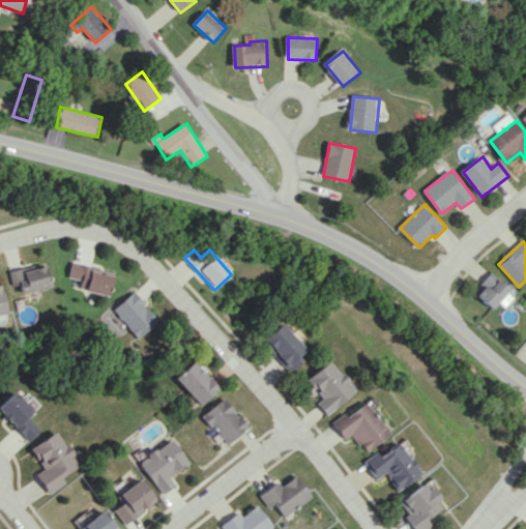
[(10,273),(15,288),(21,286),(23,295),(53,287),(47,264),(10,273)]
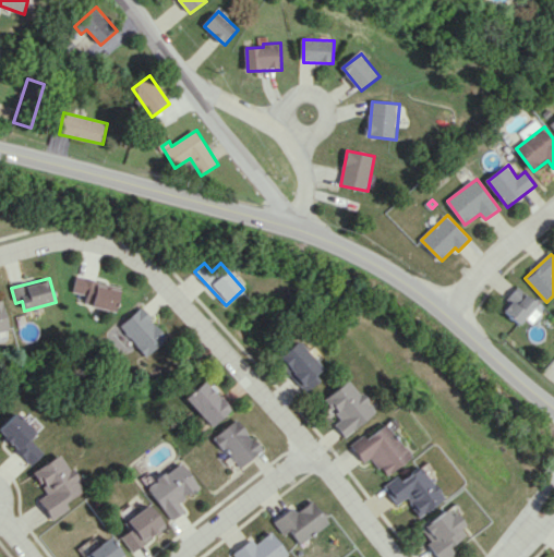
[(76,278),(73,293),(86,295),(84,305),(116,312),(121,289),(76,278)]
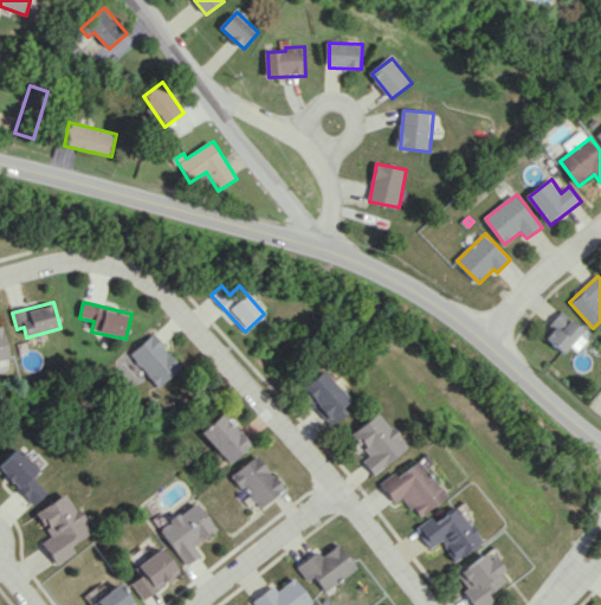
[(564,354),(572,346),(579,352),(590,339),(563,314),(543,335),(564,354)]
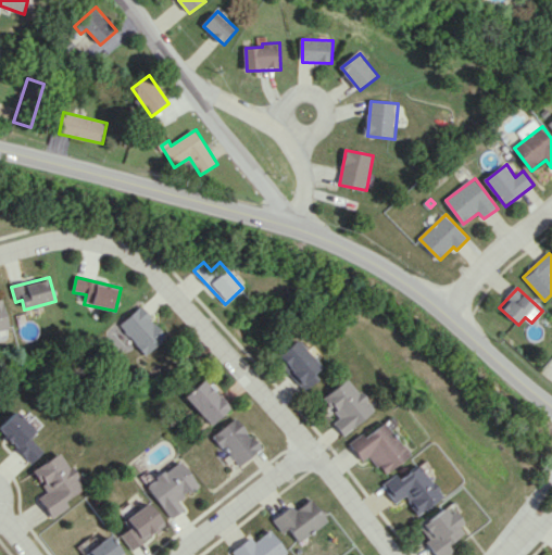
[(0,332),(11,330),(2,298),(0,298),(0,332)]
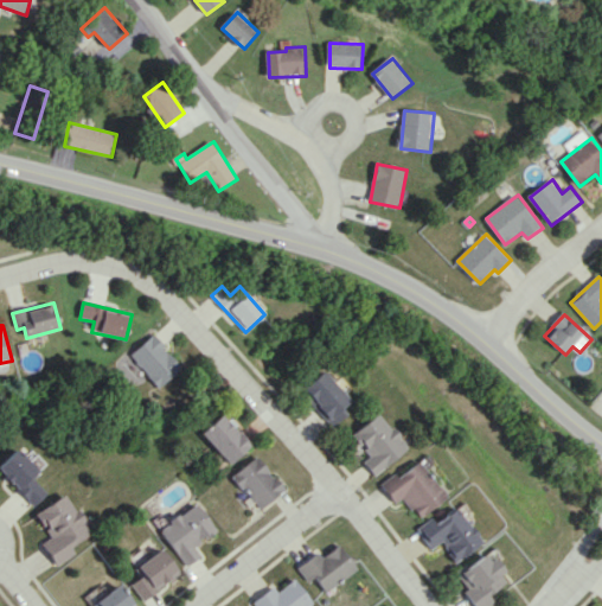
[(184,367),(154,335),(130,356),(160,388),(184,367)]
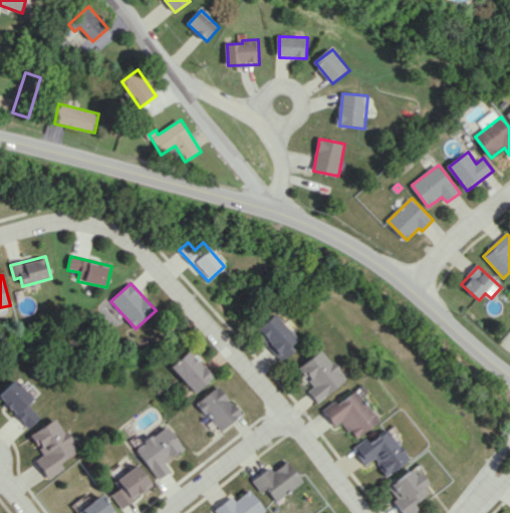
[(290,346),(298,339),(273,313),(255,331),(283,360),(294,350),(290,346)]
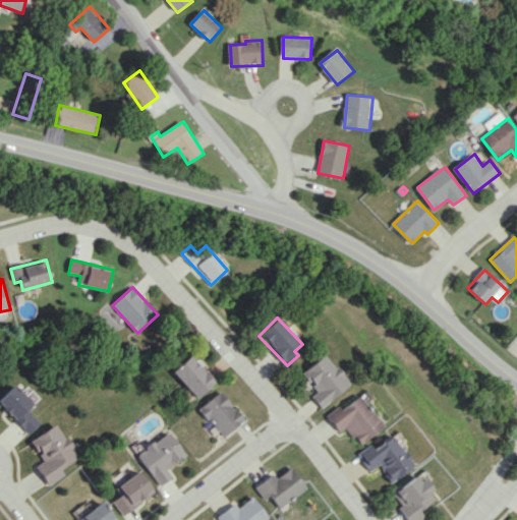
[(312,397),(323,409),(351,384),(325,354),(303,374),(319,391),(312,397)]
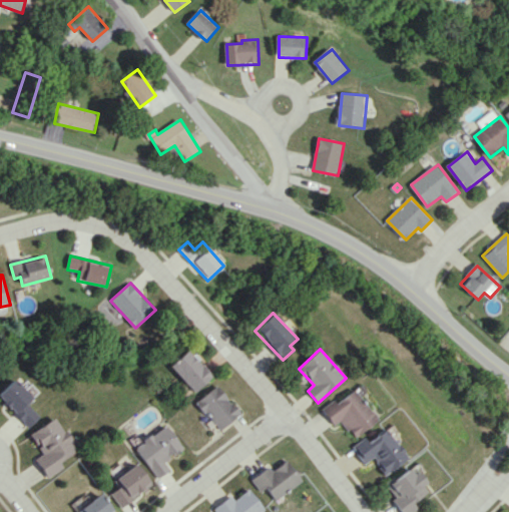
[(170,366),(195,393),(212,377),(188,350),(170,366)]
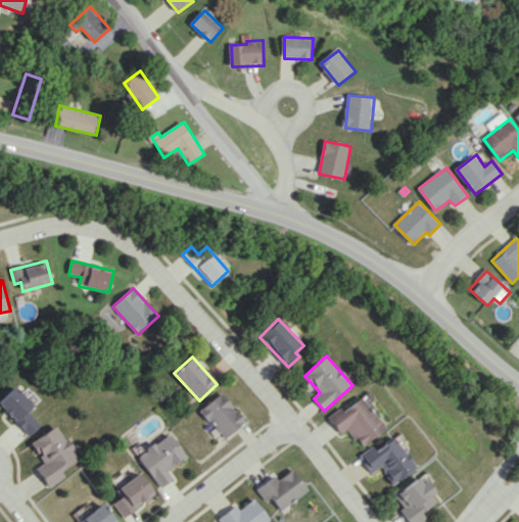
[(29,413),(35,407),(13,386),(0,400),(0,407),(31,436),(41,425),(29,413)]
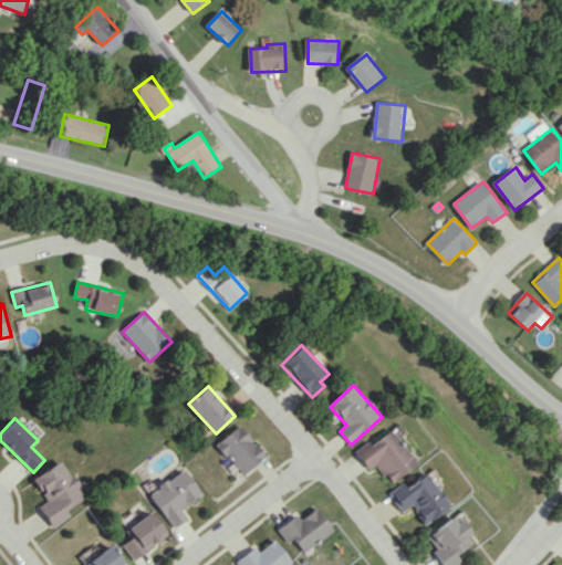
[(268,457),(241,426),(218,445),(243,477),(268,457)]
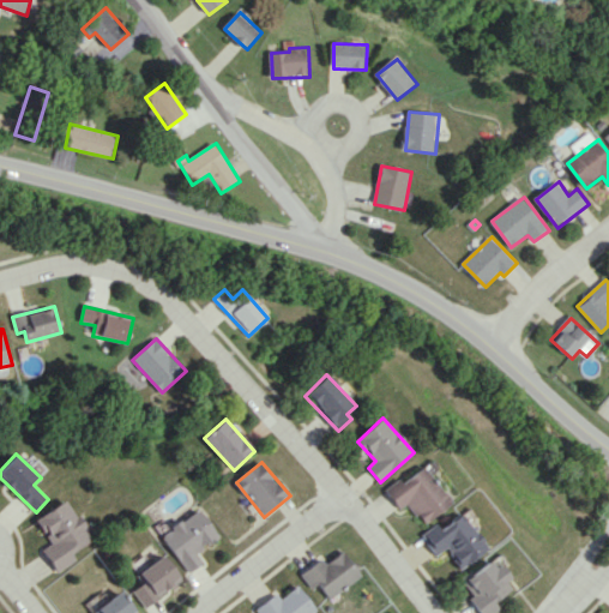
[(409,504),(426,526),(453,503),(426,467),(404,482),(401,479),(386,491),(401,510),(409,504)]
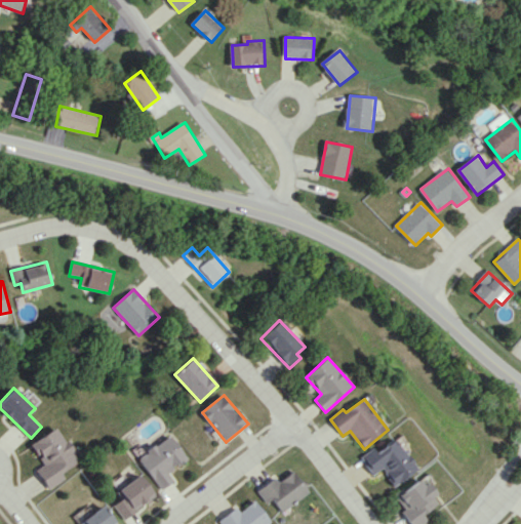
[(31,445),(44,466),(37,471),(49,490),(65,480),(62,474),(80,461),(57,428),(31,445)]
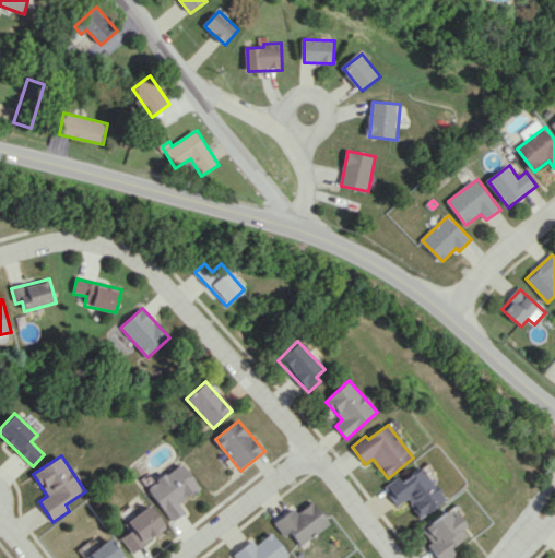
[(175,522),(187,511),(180,503),(201,487),(180,463),(149,490),(175,522)]
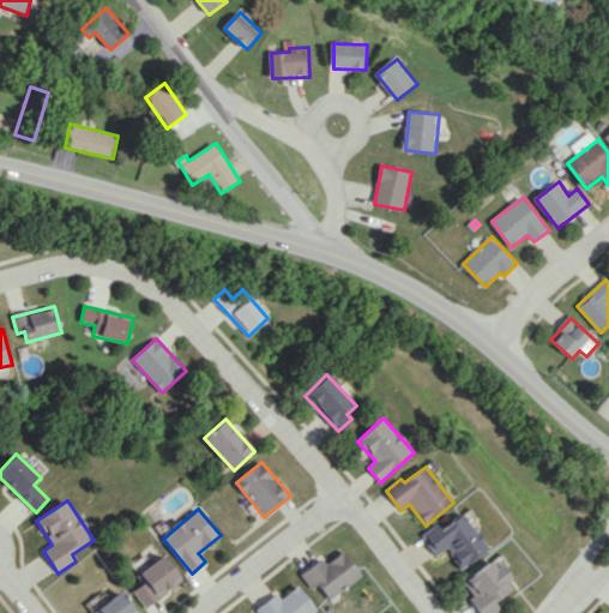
[(490,550),(464,514),(441,529),(438,524),(423,535),(439,557),(448,550),(462,570),(490,550)]
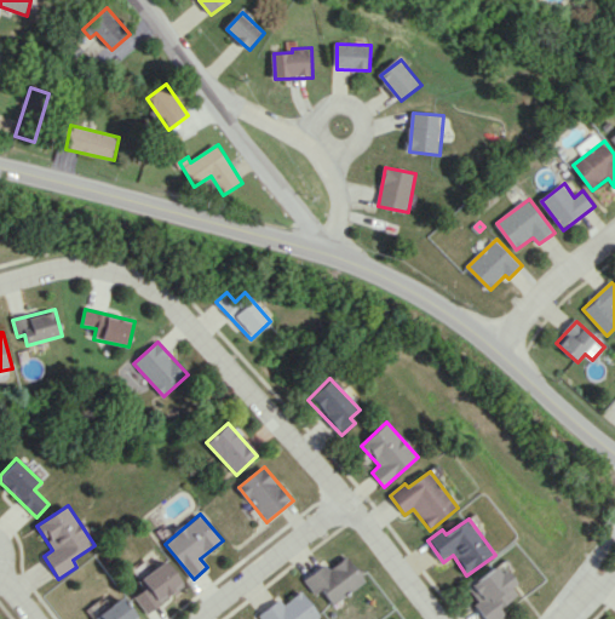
[(326,565),(306,582),(317,595),(323,590),(337,606),(367,580),(348,557),(332,571),(326,565)]
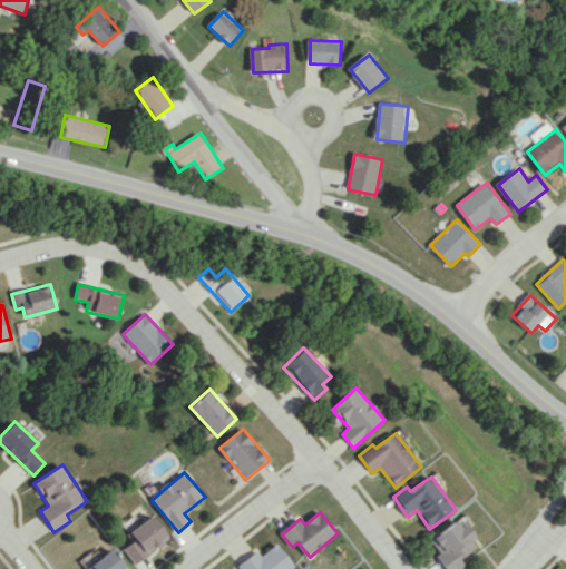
[(136,565),(171,539),(153,516),(128,533),(134,542),(125,549),(136,565)]
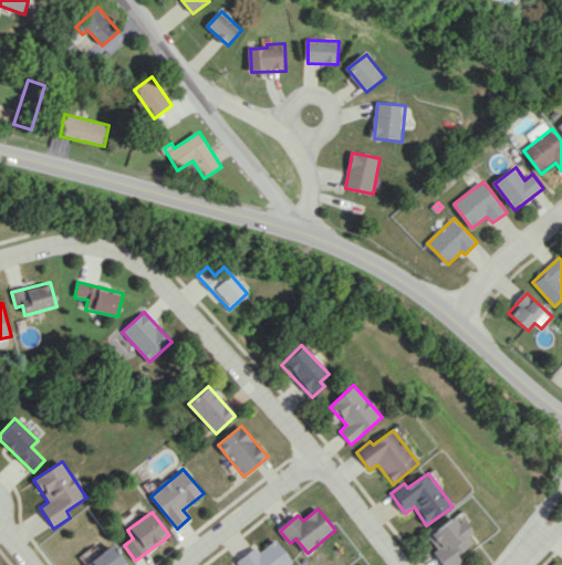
[(458,556),(474,543),(468,536),(471,534),(456,515),(429,537),(438,550),(435,553),(444,564),(458,564),(462,562),(458,556)]
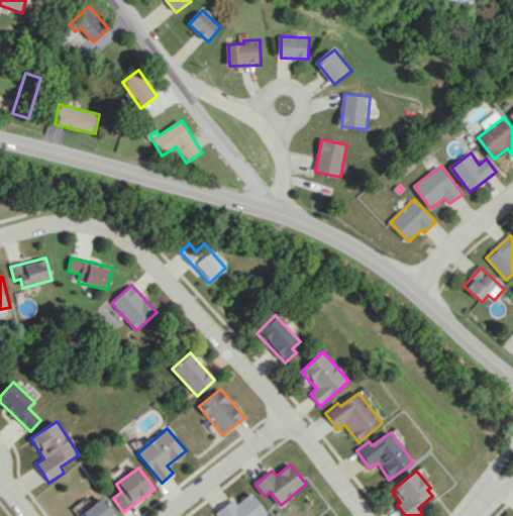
[(269,515),(252,493),(237,505),(234,500),(217,513),(219,515),(269,515)]
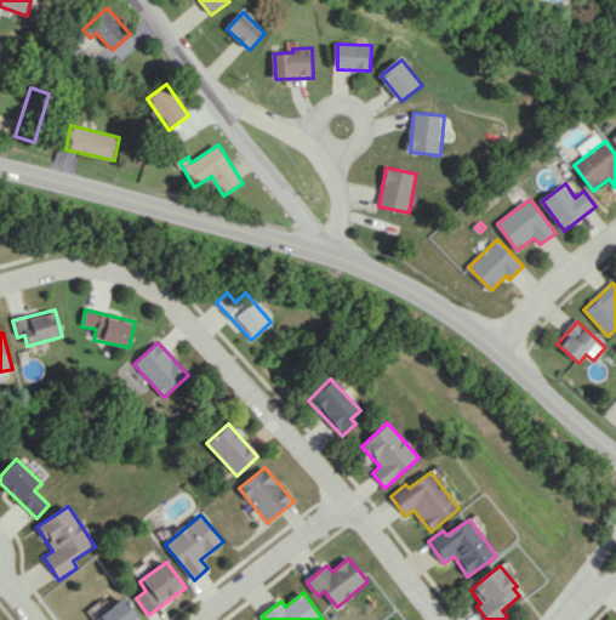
[(138,619),(124,599),(95,619),(138,619)]
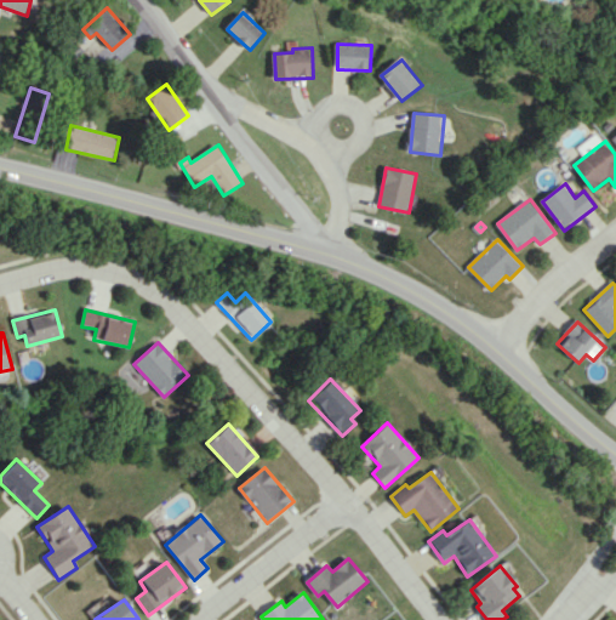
All buildings are outlined.
